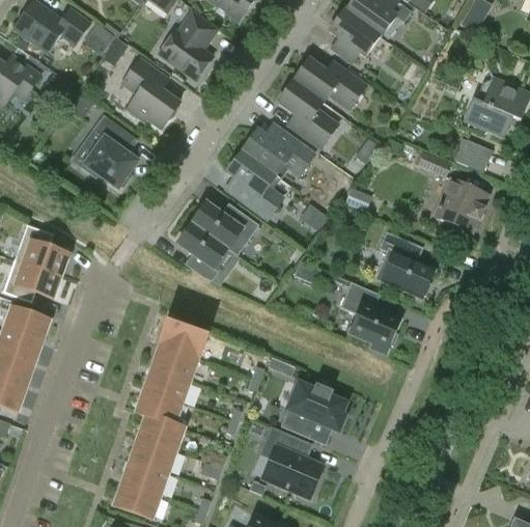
[(76,45),(91,23),(70,8),(61,20),(33,0),(14,27),(48,51),(60,34),(76,45)]
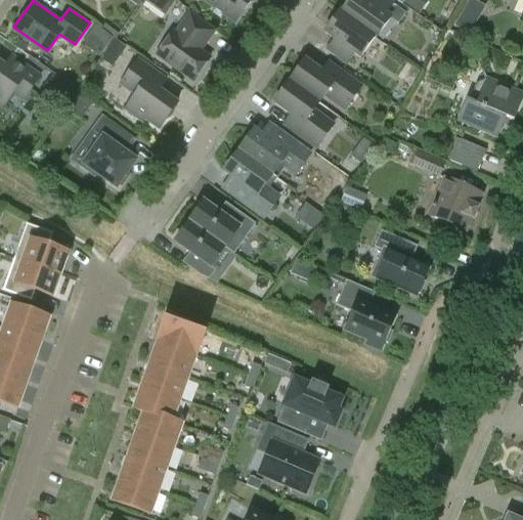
[(206,0),(235,20),(250,0),(206,0)]
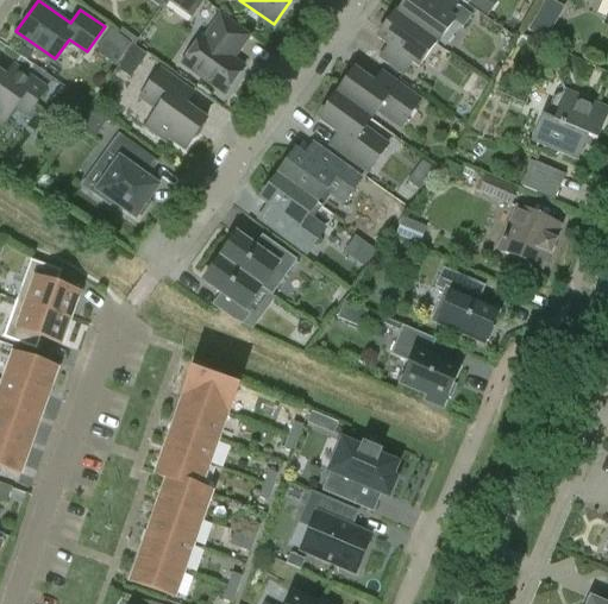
[(395,11),(437,41),(455,17),(449,13),(457,1),(456,0),(403,0),(396,11),(395,10),(395,11)]
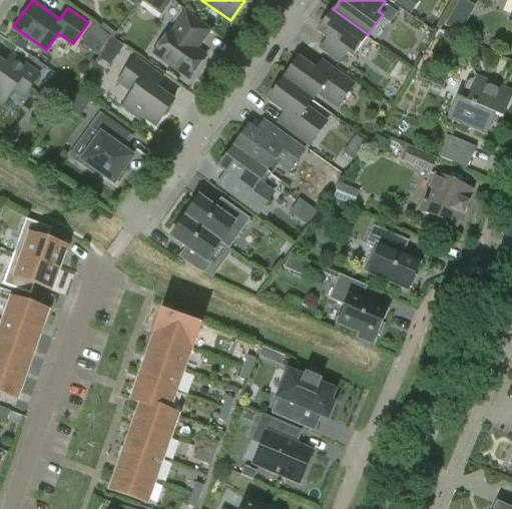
[(457,0),(445,21),(461,30),(475,3),(469,0),(457,0)]
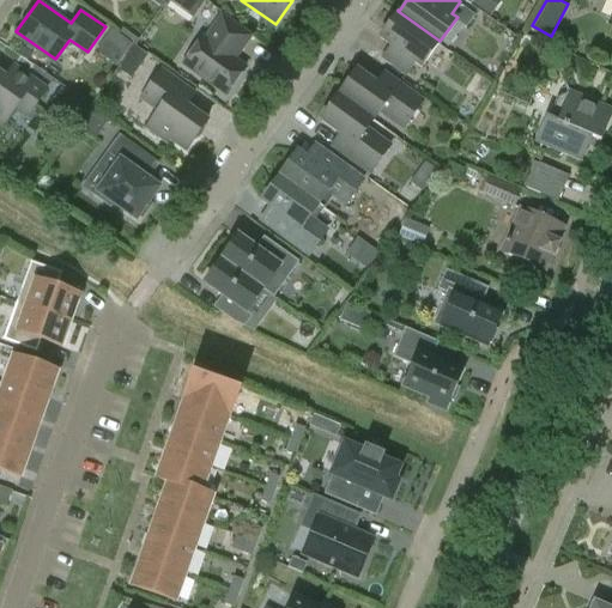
[(440,41),(398,11),(380,34),(392,43),(383,54),(406,71),(414,60),(422,64),(438,41),(440,42),(440,41)]
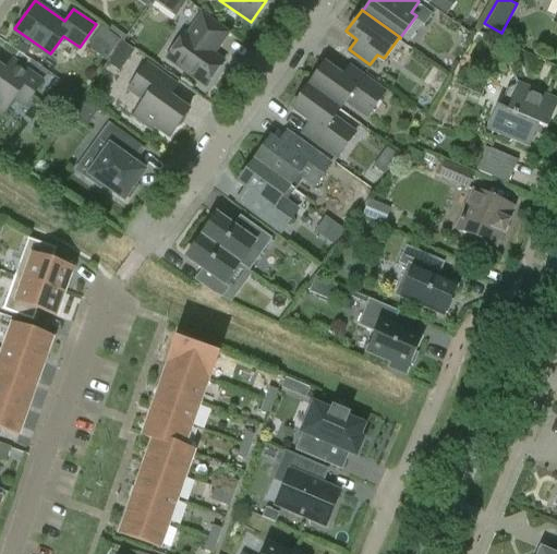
[(229,31),(203,12),(188,33),(185,32),(167,57),(206,84),(223,59),(214,51),(229,31)]
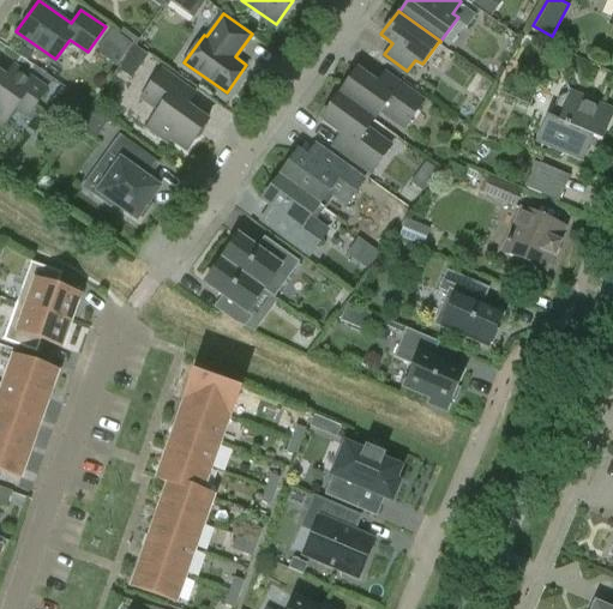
[(126,52),(134,41),(122,32),(114,43),(126,52)]
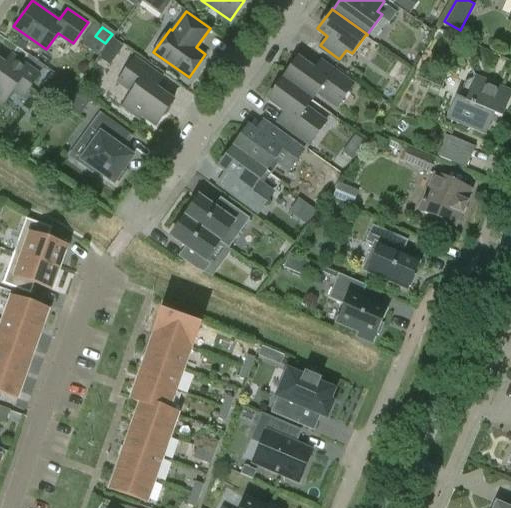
[(20,35),(15,42),(23,48),(28,41),(20,35)]
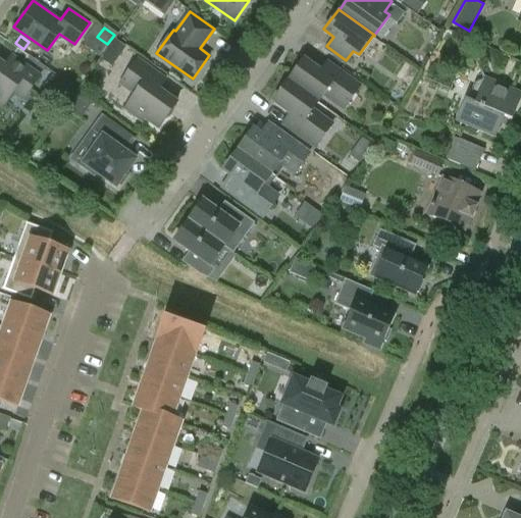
[(0,103),(2,105),(13,90),(23,97),(40,74),(16,57),(9,67),(0,60),(0,103)]
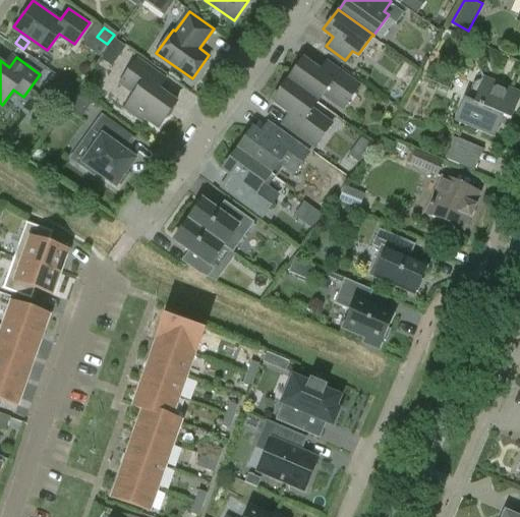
[(325,73),(303,57),(288,78),(318,100),(324,92),(332,98),(335,94),(346,102),(360,82),(332,63),(325,73)]
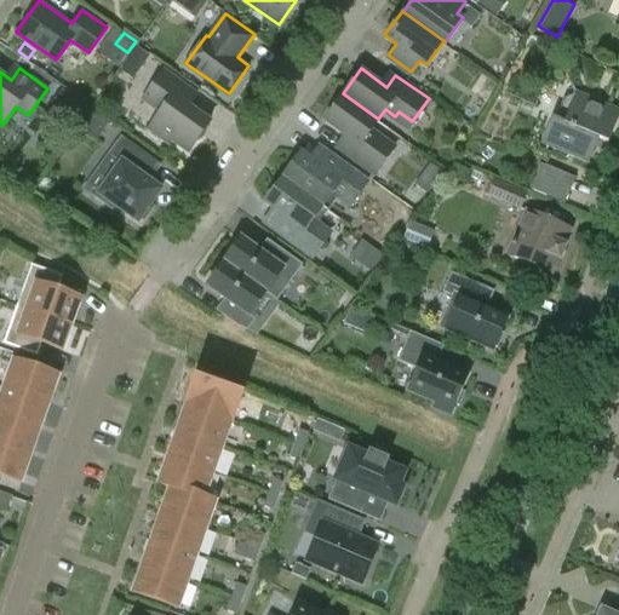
[(188,149),(210,120),(182,101),(191,88),(164,69),(145,95),(162,108),(152,122),(188,149)]
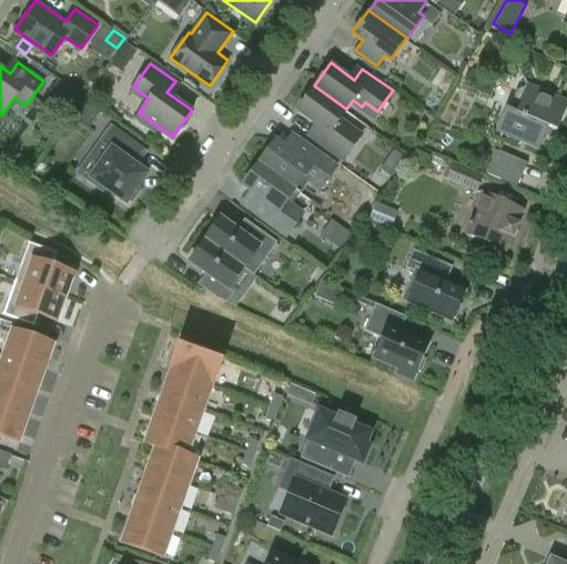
[(44,96),(68,113),(80,96),(57,79),(44,96)]
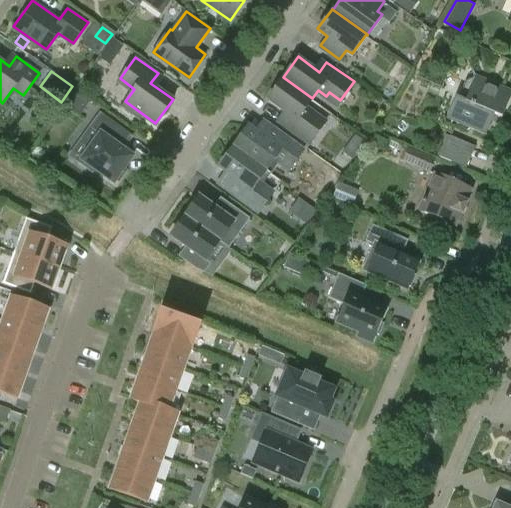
[(510,88),(476,73),(466,78),(458,95),(456,95),(447,116),(486,132),(492,118),(490,117),(493,111),(502,115),(510,94),(510,88)]
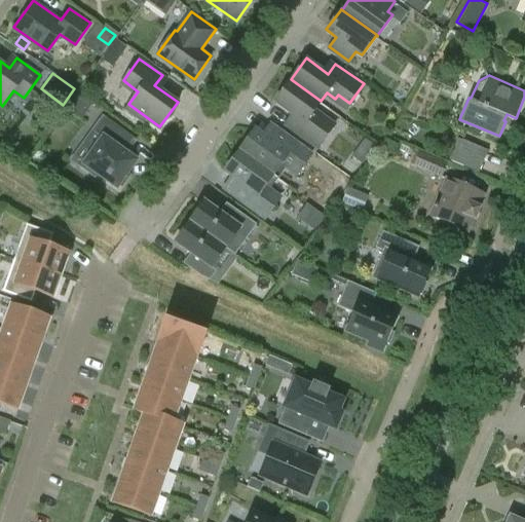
[(321,101),(291,79),(275,101),(297,116),(290,126),(319,147),(335,122),(315,108),(321,101)]
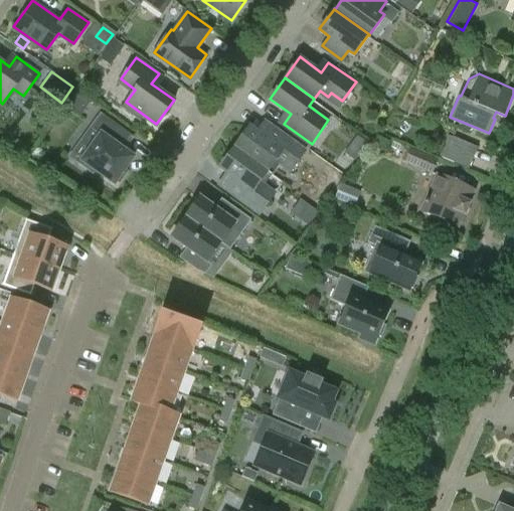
[(67,103),(81,112),(91,100),(75,90),(67,103)]
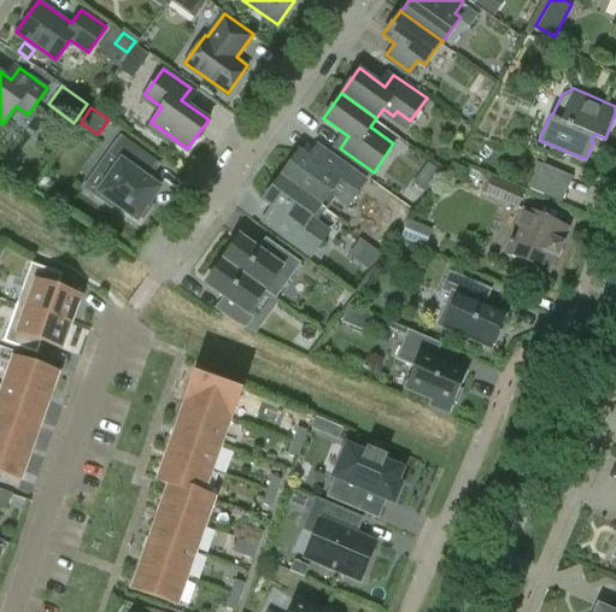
[(148,178),(160,162),(123,135),(111,153),(121,159),(98,190),(136,219),(160,187),(148,178)]
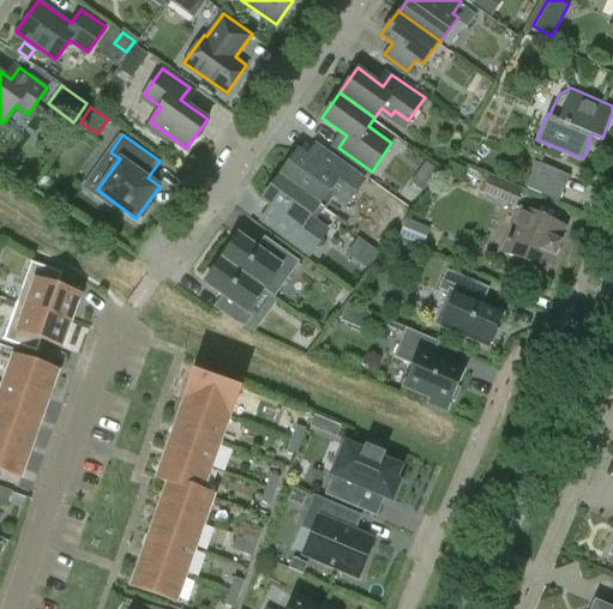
[(326,170),(299,150),(281,174),(310,194),(324,206),(335,192),(343,198),(347,202),(365,178),(336,157),(326,170)]
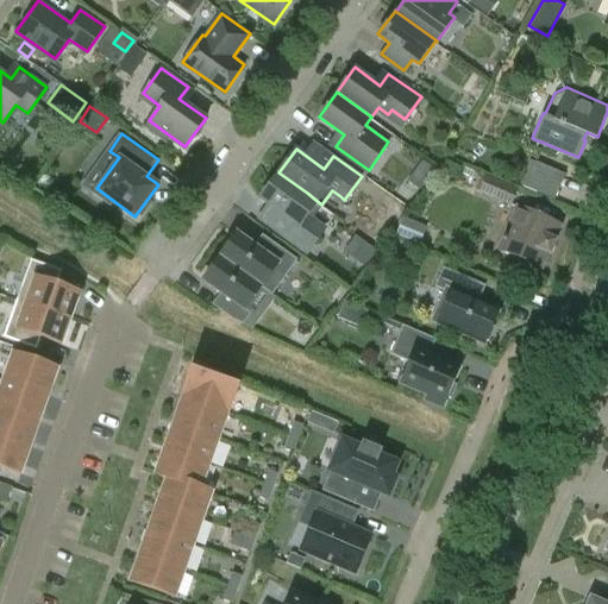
[(422,158),(415,168),(427,177),(434,167),(422,158)]
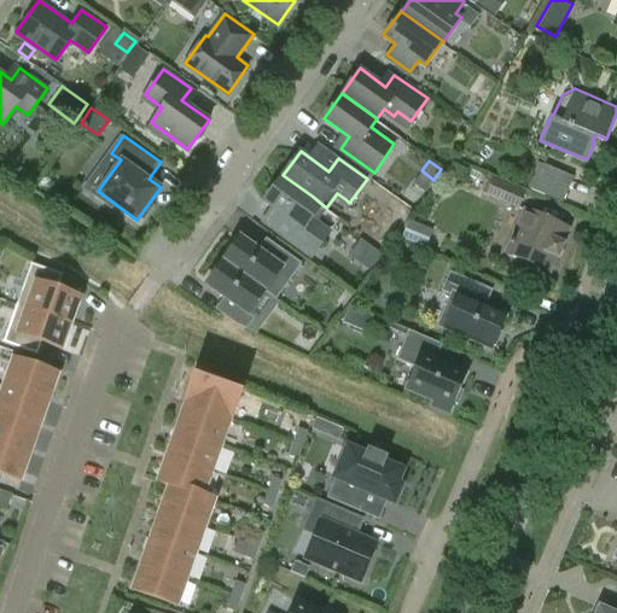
[(533,186),(542,191),(553,165),(543,162),(533,186)]
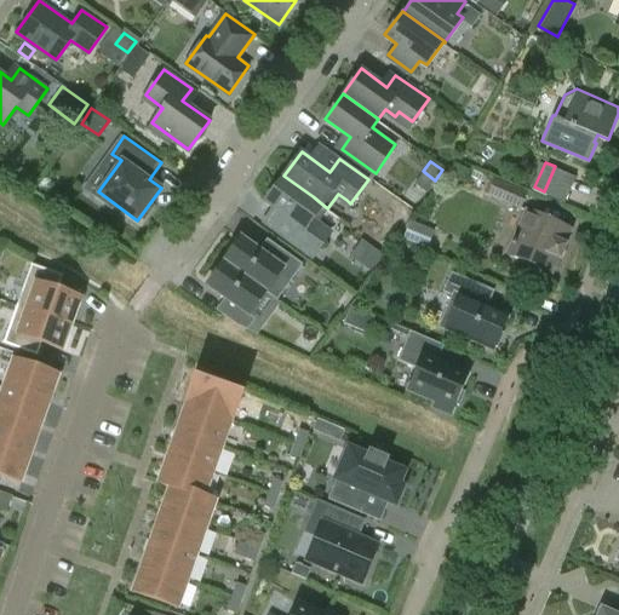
[(313,196),(284,176),(265,201),(294,222),(285,235),(313,256),(331,231),(317,222),(327,208),(313,196)]
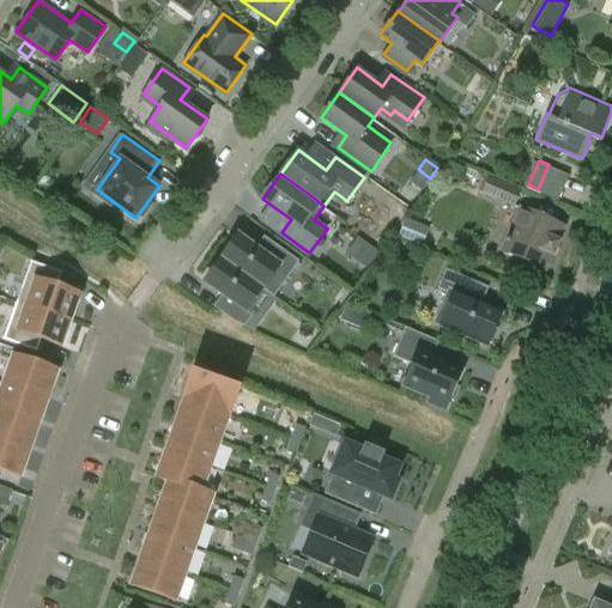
[(515,204),(521,188),(489,174),(488,176),(484,175),(479,184),(484,187),(483,189),(515,204)]
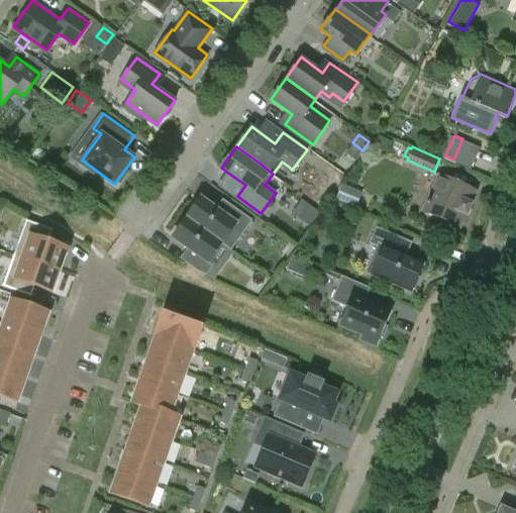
[(423,209),(459,225),(476,190),(439,174),(423,209)]
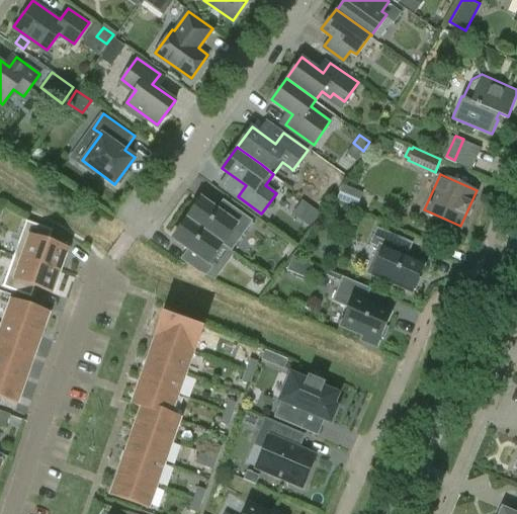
[(337,197),(356,205),(363,189),(343,181),(337,197)]
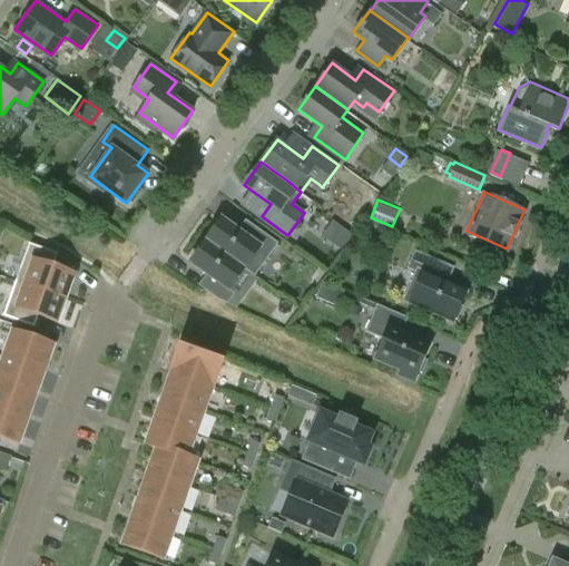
[(351,208),(344,218),(354,225),(362,215),(351,208)]
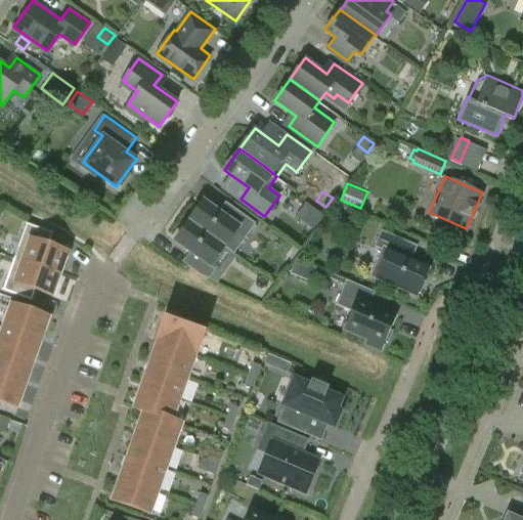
[(204,200),(189,219),(225,245),(234,252),(256,221),(230,204),(223,214),(204,200)]
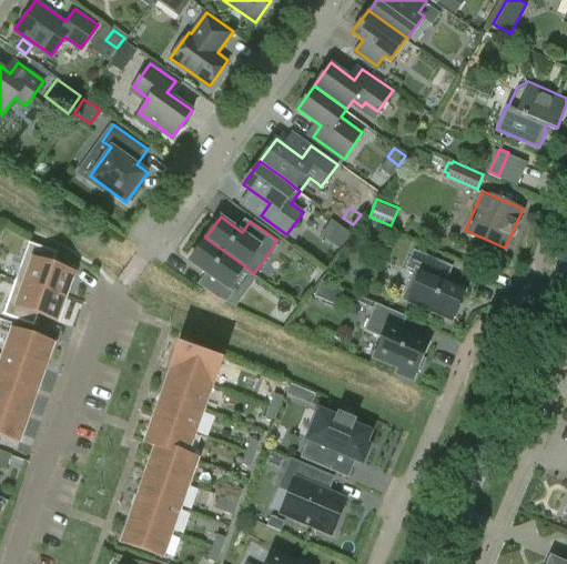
[(353,231),(344,224),(334,239),(332,241),(341,248),(353,231)]
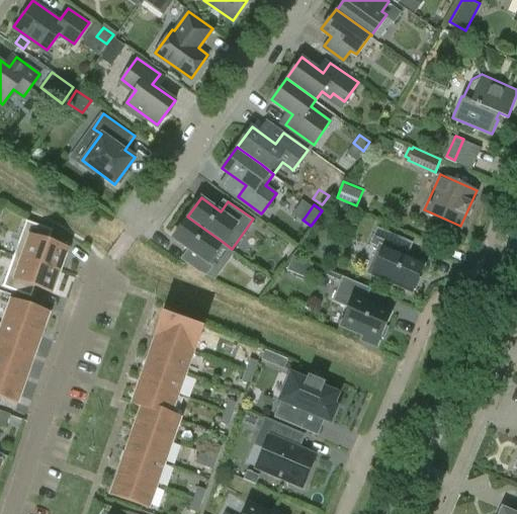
[(223,242),(187,217),(173,237),(192,251),(185,261),(198,270),(207,274),(213,265),(208,262),(223,242)]
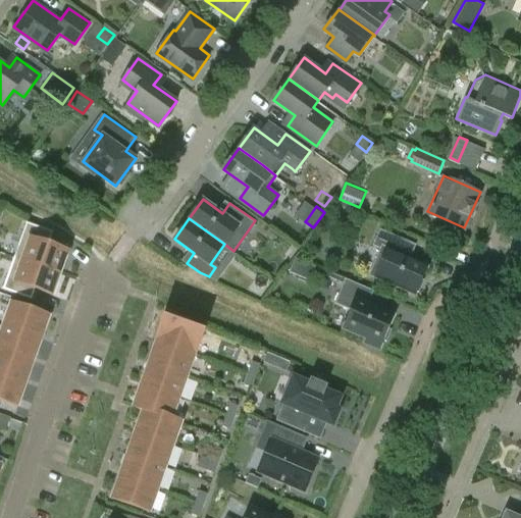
[(53,229),(27,220),(14,255),(61,271),(68,250),(48,243),(53,229)]
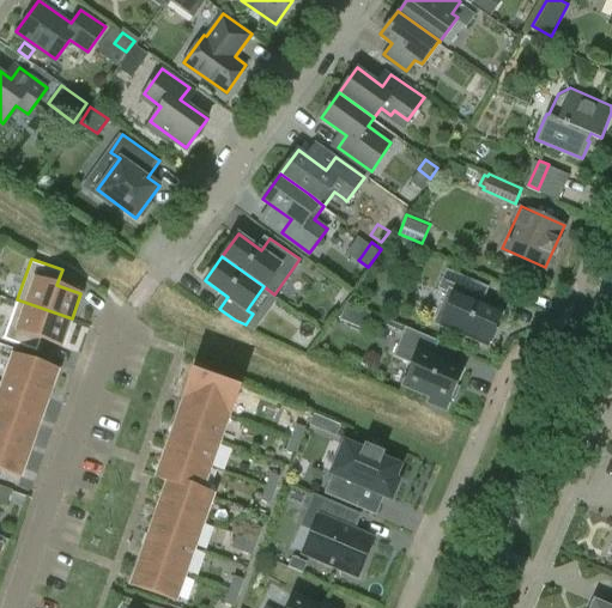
[(442,322),(488,341),(501,310),(474,299),(480,286),(453,274),(447,287),(455,291),(442,322)]
